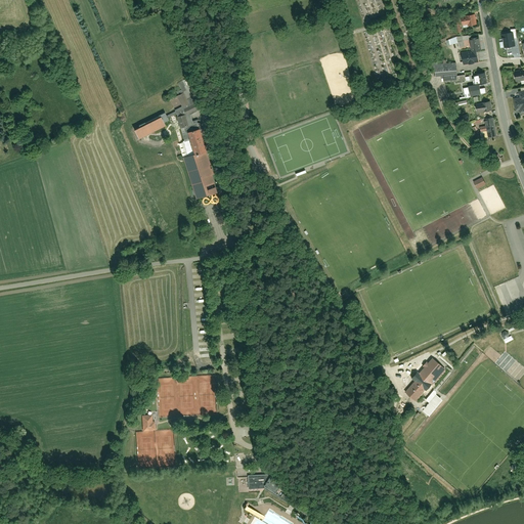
[(469,26),(474,25),(473,14),(461,16),(463,25),(469,24),(469,26)]
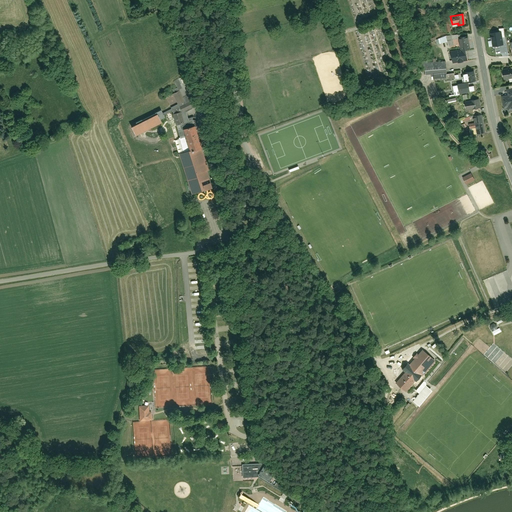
[(490,33),(492,46),(503,44),(501,32),(490,33)]
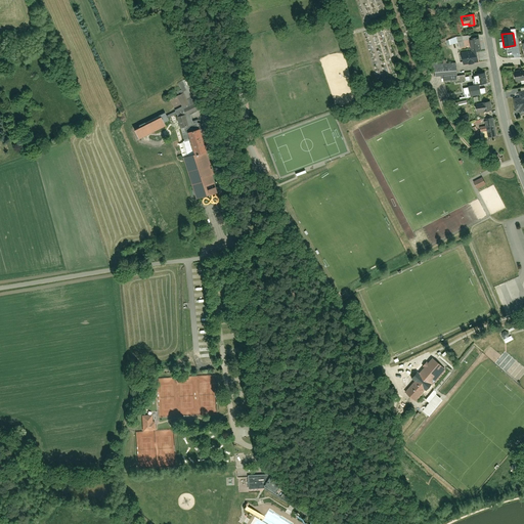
[(478,37),(469,39),(471,48),(476,47),(480,47),(478,37)]
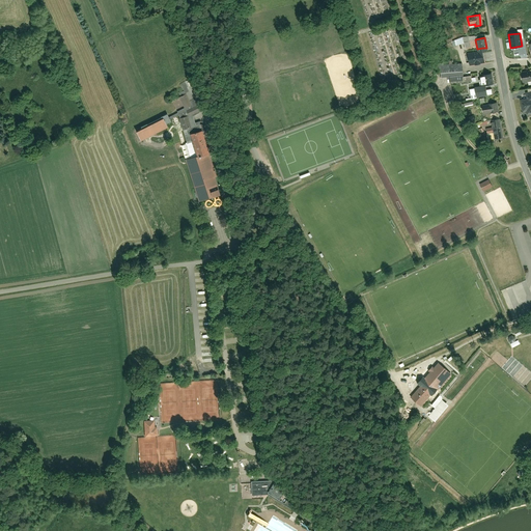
[(470,65),(485,62),(482,48),(477,49),(477,52),(468,54),(470,65)]
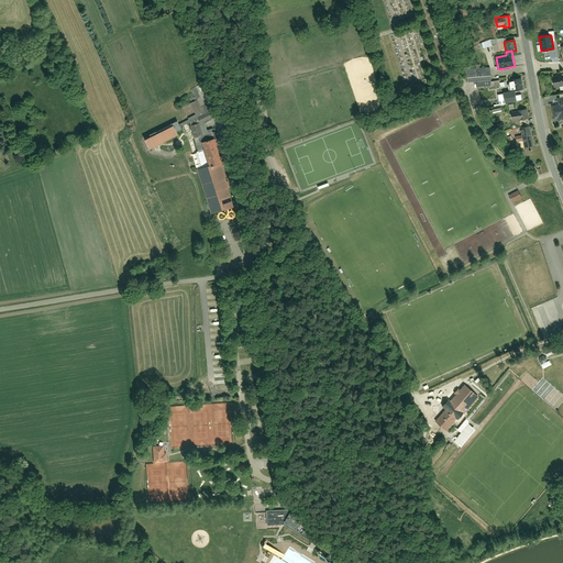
[(487,69),(478,70),(478,89),(492,89),(500,87),(499,81),(492,83),(492,72),(487,72),(487,69)]
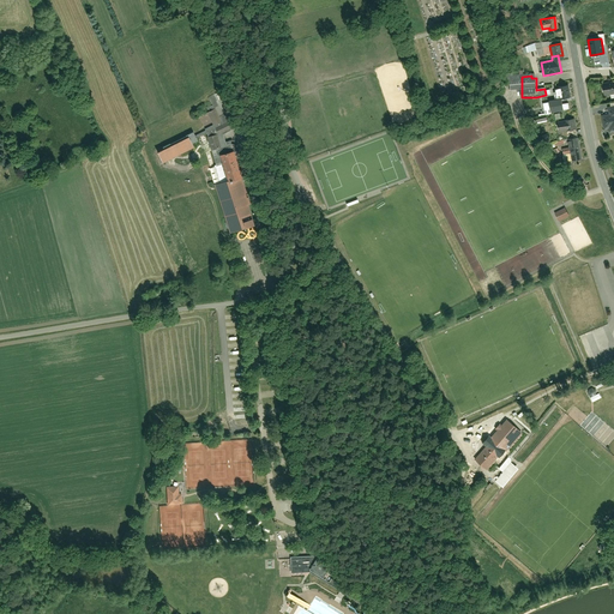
[(603,96),(613,94),(613,82),(601,85),(603,96)]
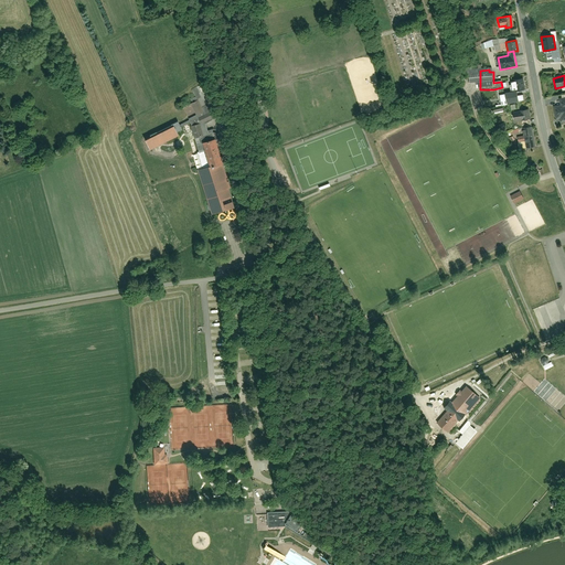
[(511,81),(513,92),(516,91),(525,89),(523,78),(511,81)]
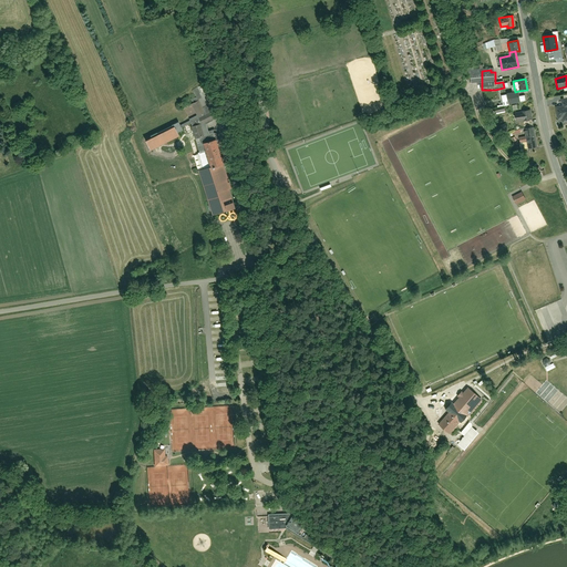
[(508,101),(509,104),(526,101),(525,95),(519,96),(518,91),(515,92),(507,93),(507,94),(502,95),(503,102),(508,101)]
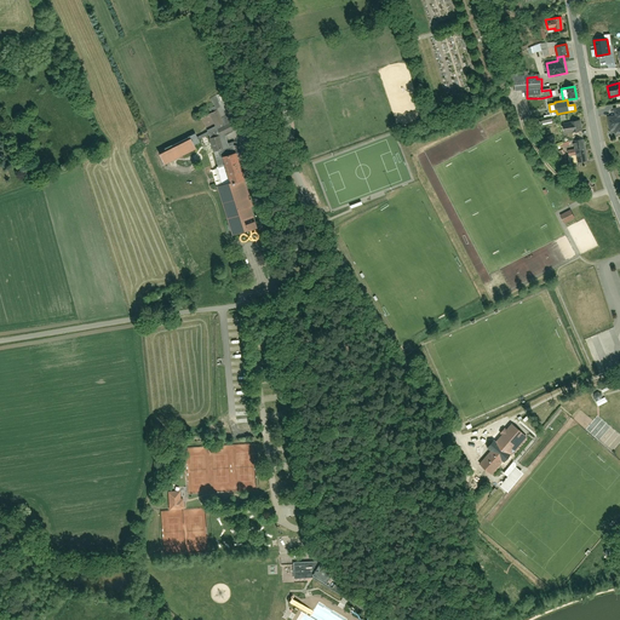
[(619,107),(614,108),(615,115),(608,116),(610,131),(614,130),(614,135),(619,132),(619,107)]
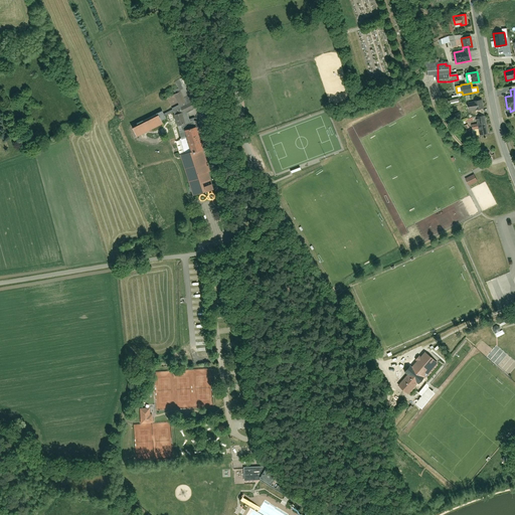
[(189,95),(182,98),(179,92),(173,94),(179,106),(163,113),(162,112),(131,125),(136,137),(161,125),(160,122),(165,120),(173,117),(178,127),(183,124),(179,115),(194,108),(193,105),(189,95)]
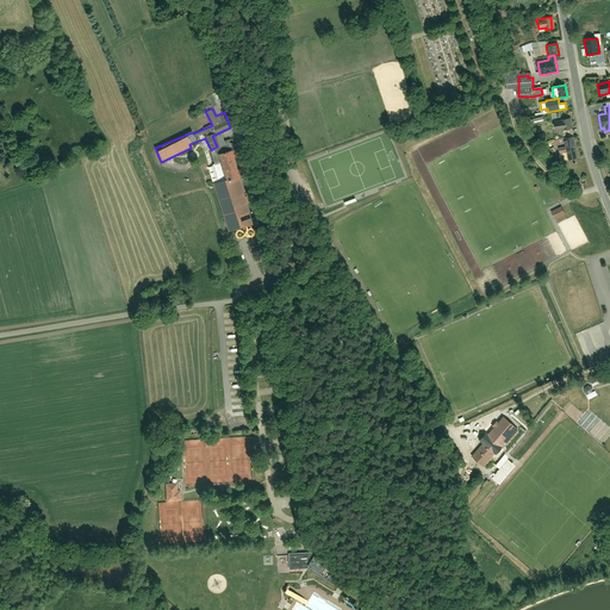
[(553,122),(555,131),(572,129),(570,118),(553,122)]
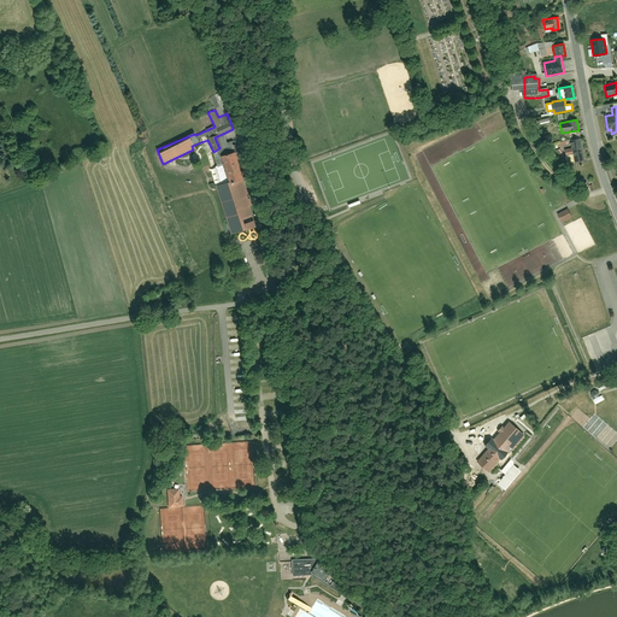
[(575,162),(585,159),(580,137),(570,140),(575,162)]
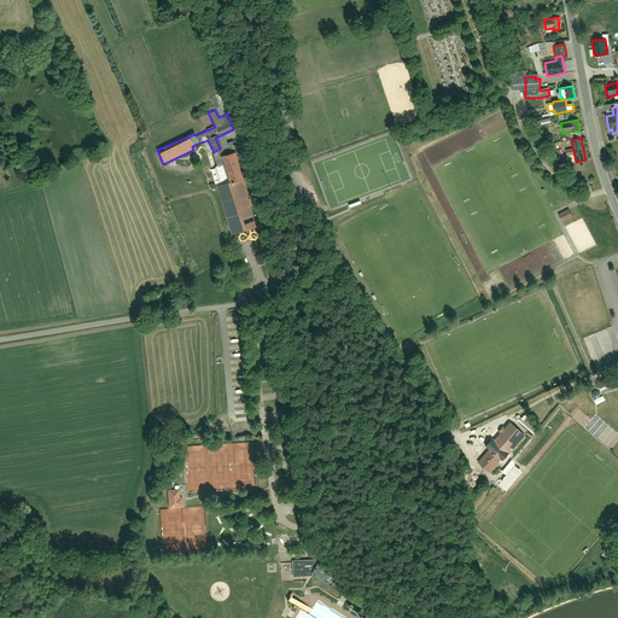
[(227,184),(243,180),(234,152),(219,157),(227,184)]
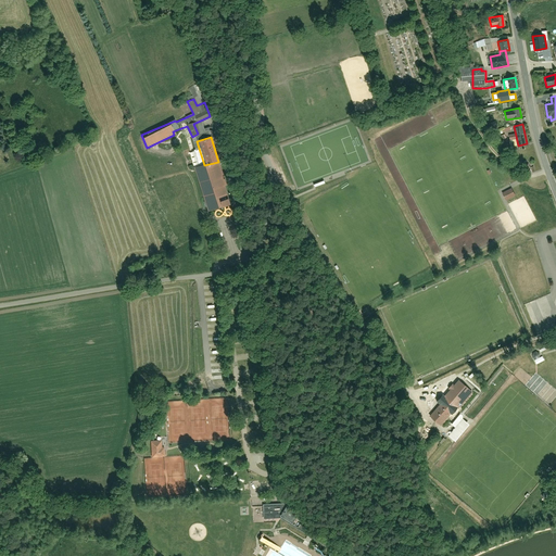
[(506,201),(515,197),(512,189),(502,194),(506,201)]
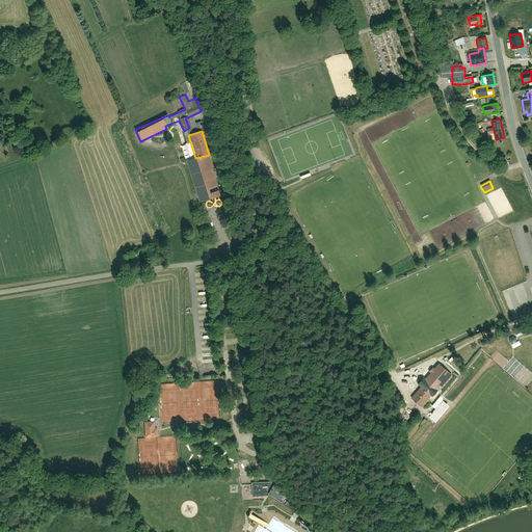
[(439,365),(408,400),(422,411),(452,376),(439,365)]
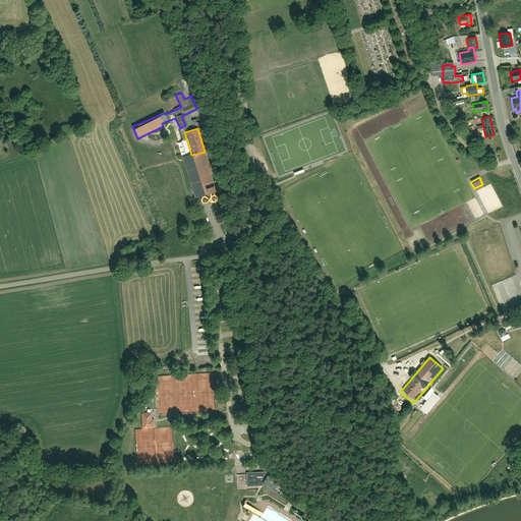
[(154,413),(139,413),(140,431),(154,430),(154,413)]
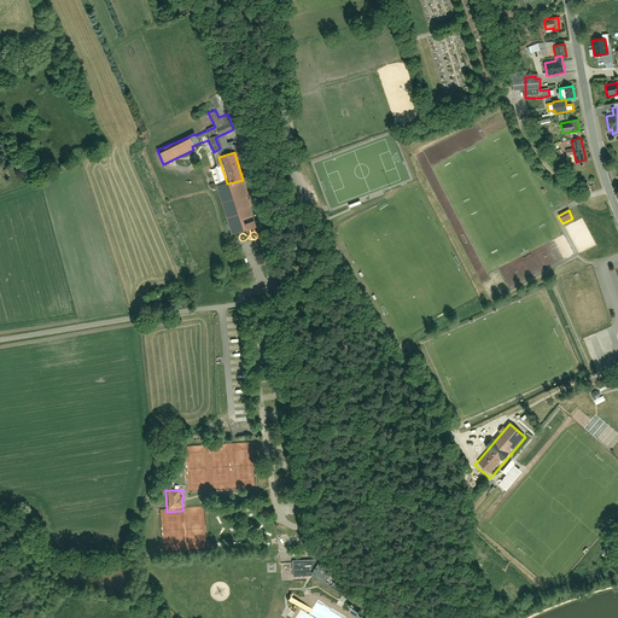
[(292,561),(293,577),(312,576),(366,610),(373,596),(316,560),(292,561)]
